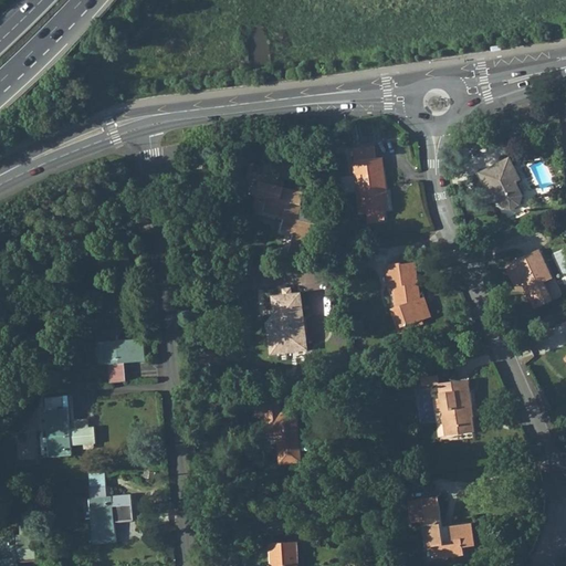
[(354,150),(355,160),(376,157),(375,148),(354,150)]
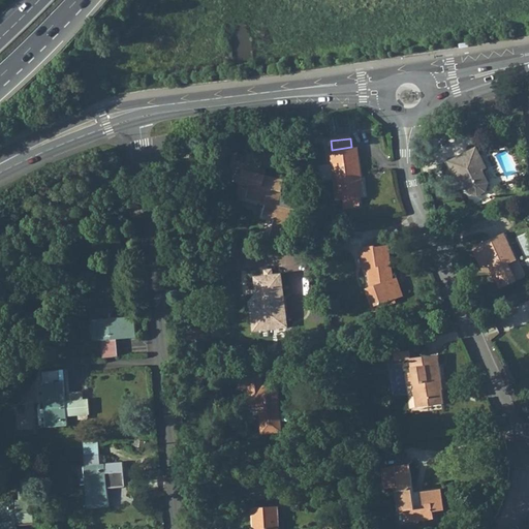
[(351,147),(332,150),(331,150),(338,198),(365,194),(363,182),(359,182),(359,179),(360,178),(358,157),(355,157),(354,147),(351,147)]
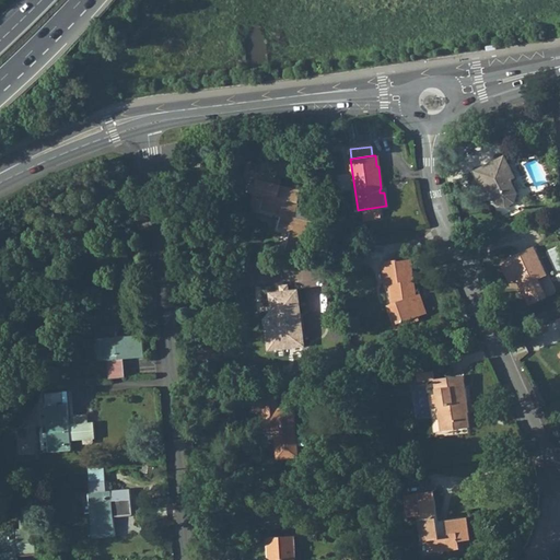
[(380,155),(375,155),(376,166),(378,166),(381,188),(380,189),(380,193),(384,193),(380,155)]
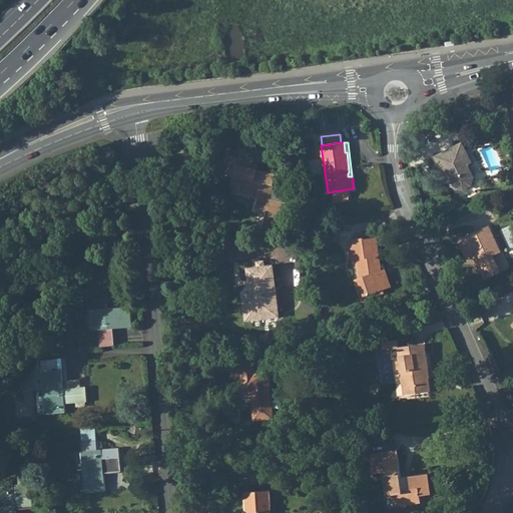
[(435,156),(445,175),(449,174),(453,181),(455,187),(464,189),(473,185),(474,178),(467,164),(472,162),(462,142),(435,156)]
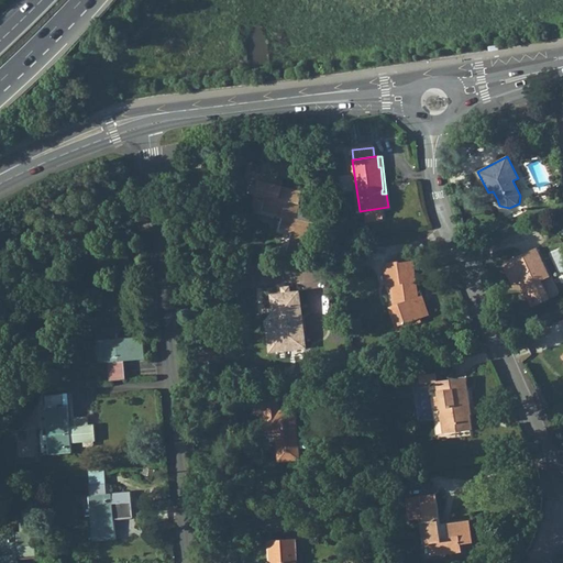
[(246,181),(252,183),(260,185),(256,198),(253,210),(264,213),(264,211),(284,217),(283,219),(282,222),(279,233),(291,236),(286,257),(304,256),(308,240),(311,241),(316,227),(311,225),(315,214),(298,211),(304,196),(276,188),(279,174),(250,166),(246,181)]
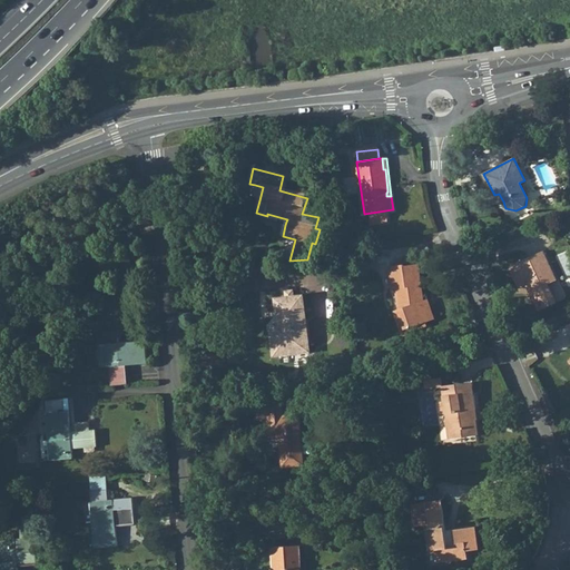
[(517,265),(509,267),(519,288),(528,284),(531,292),(526,294),(530,303),(533,301),(539,311),(558,303),(549,284),(557,281),(543,251),(516,264),(517,265)]
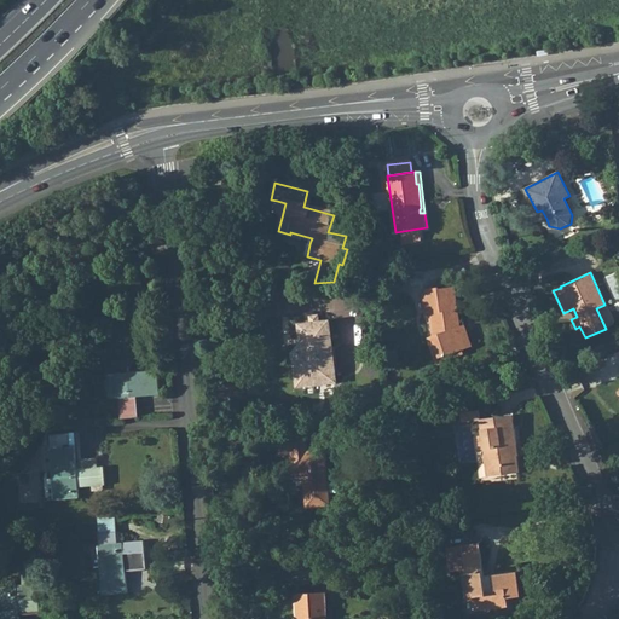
[(455,288),(440,290),(441,302),(457,300),(455,288)]
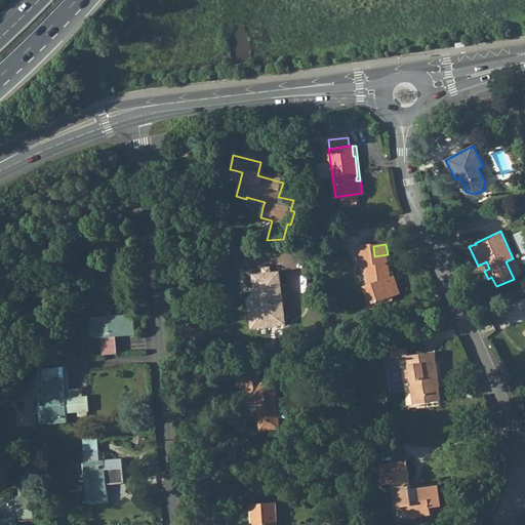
[(370,286),(368,287),(374,306),(393,299),(396,298),(393,286),(390,287),(388,281),(392,279),(388,254),(374,256),(373,246),(358,248),(362,269),(367,268),(370,286)]
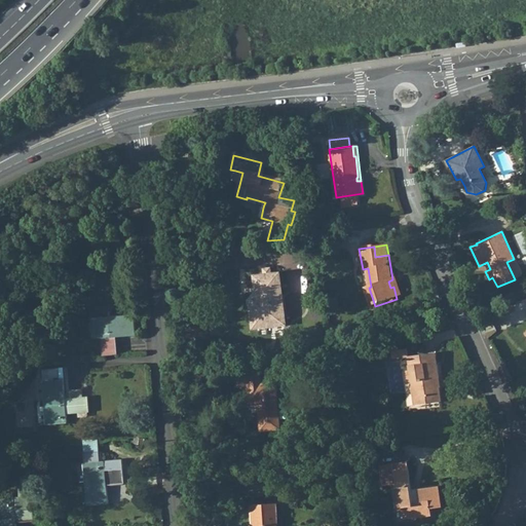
[(257,313),(250,314),(251,329),(262,328),(271,327),(282,326),(283,326),(277,275),(254,277),(255,288),(256,304),(257,313)]
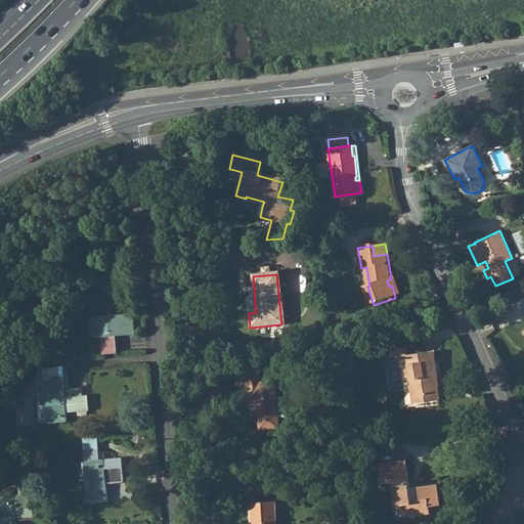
[(393,277),(391,278),(387,280),(389,287),(392,286),(395,298),(399,296),(393,277)]
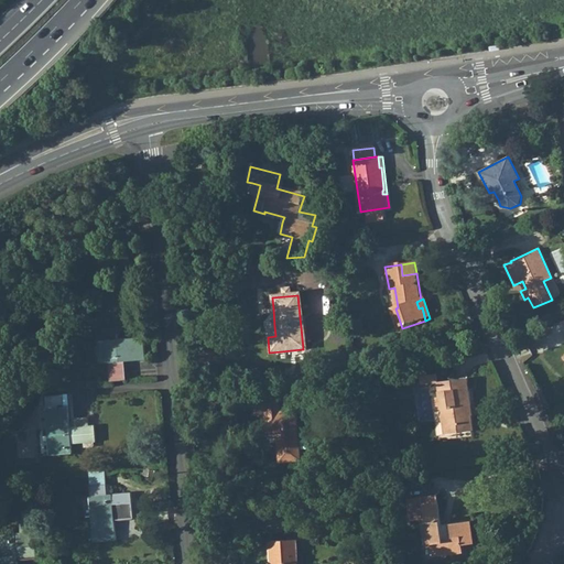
[(402,328),(396,308),(390,311),(399,335),(412,331),(411,328),(423,324),(422,322),(402,328)]
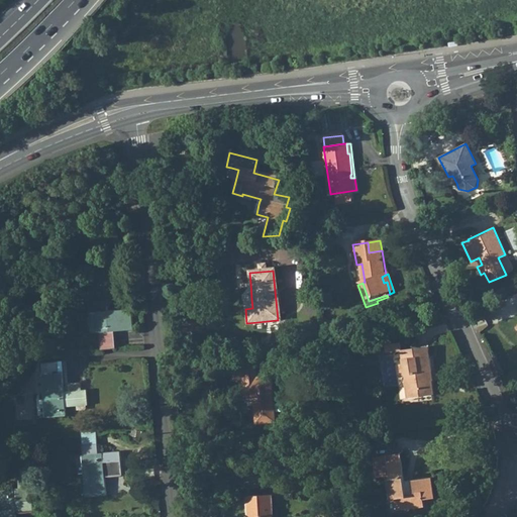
[(251,299),(244,300),(245,309),(252,308),(251,299)]
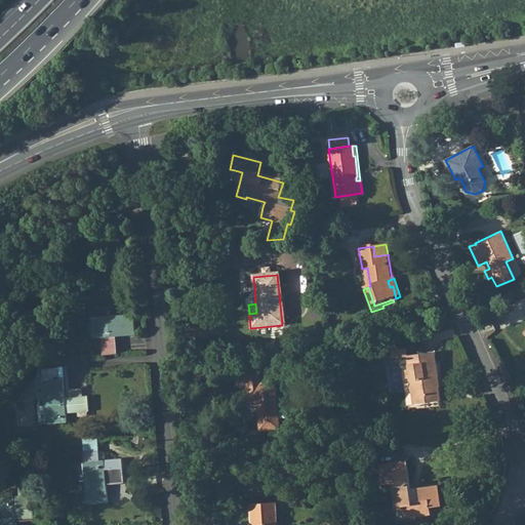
[(93,319),(96,358),(107,357),(105,339),(138,335),(137,315),(93,319)]
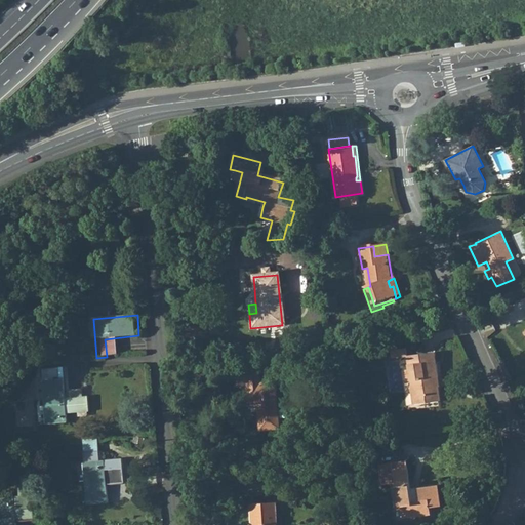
[(410,373),(406,373),(408,385),(411,385),(413,408),(438,405),(441,405),(440,391),(441,391),(441,390),(440,390),(437,390),(436,381),(439,381),(437,356),(408,359),(410,373)]
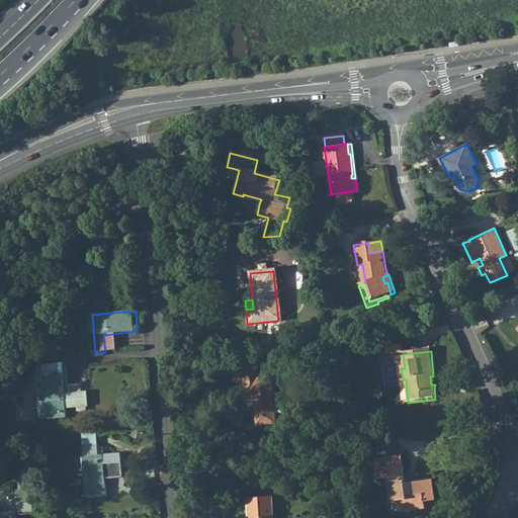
[(253,360),(232,362),(233,380),(242,379),(244,399),(253,399),(255,424),(274,422),(270,376),(255,378),(253,360)]
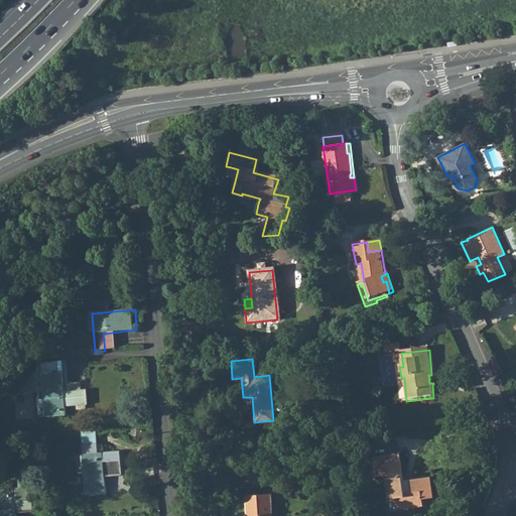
[(44,370),(47,415),(68,414),(66,389),(83,388),(82,373),(65,374),(63,368),(44,370)]
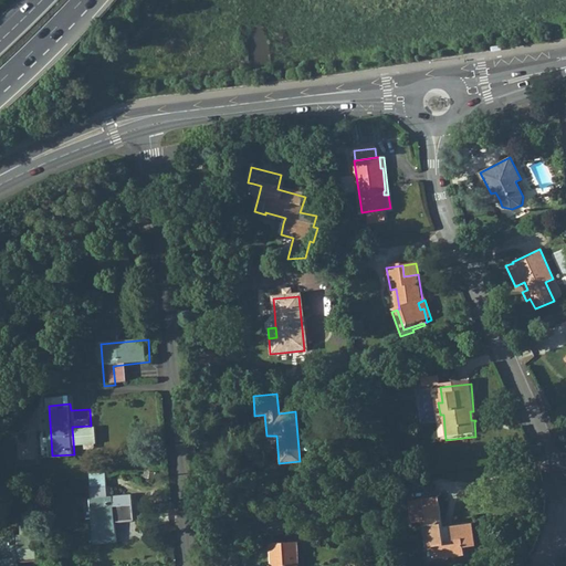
[(115,493),(91,495),(95,545),(118,543),(117,522),(134,520),(133,503),(116,505),(115,493)]
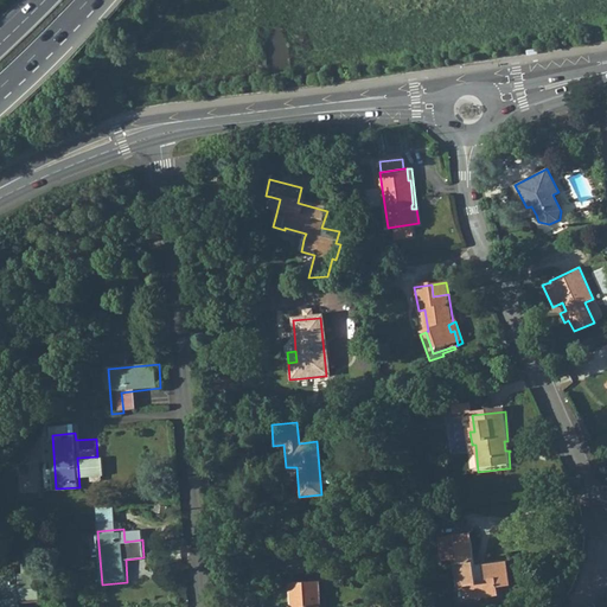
[(455,562),(458,585),(465,585),(466,598),(498,593),(497,585),(510,583),(506,560),(483,562),(483,567),(475,567),(475,563),(471,531),(442,535),(445,554),(459,553),(459,561),(455,562)]
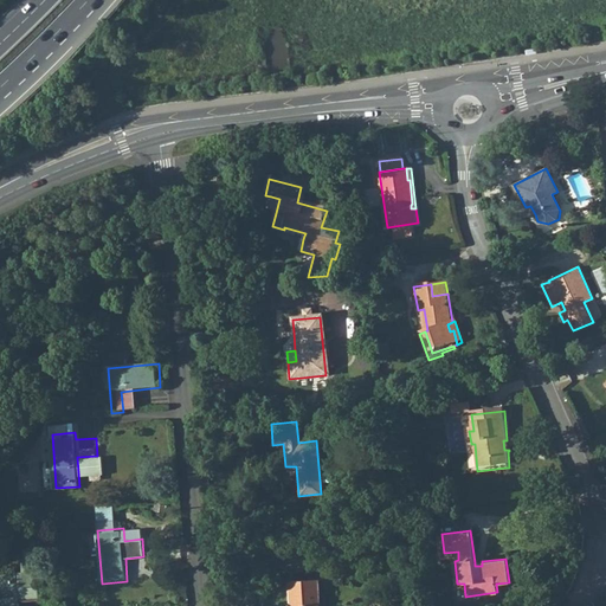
[(0,573),(0,605),(21,605),(23,599),(43,597),(40,571),(0,573)]
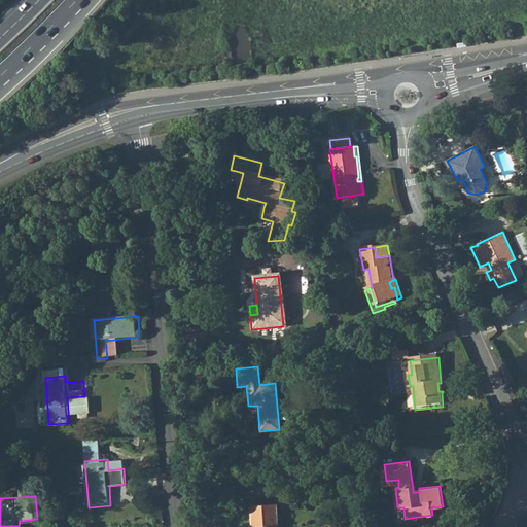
[(253,526),(252,526),(276,526),(276,525),(277,525),(276,503),(250,504),(251,526),(253,526)]
